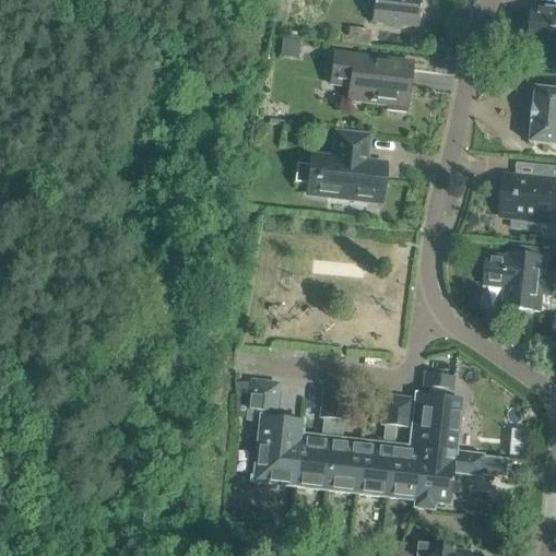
[(375,0),(373,18),(418,23),(422,0),(375,0)]
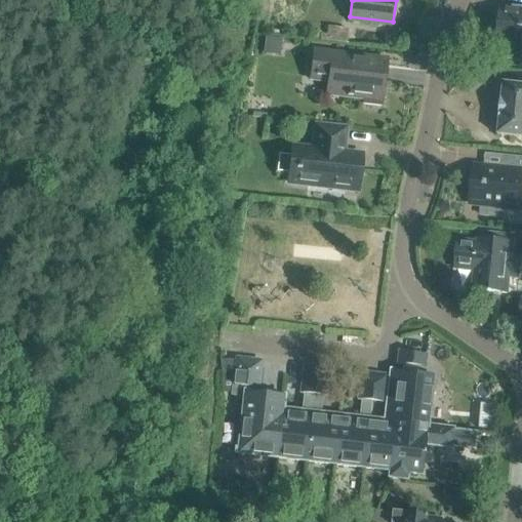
[(521,9),(507,7),(506,22),(502,22),(500,38),(497,38),(496,53),(521,55),(521,9)]
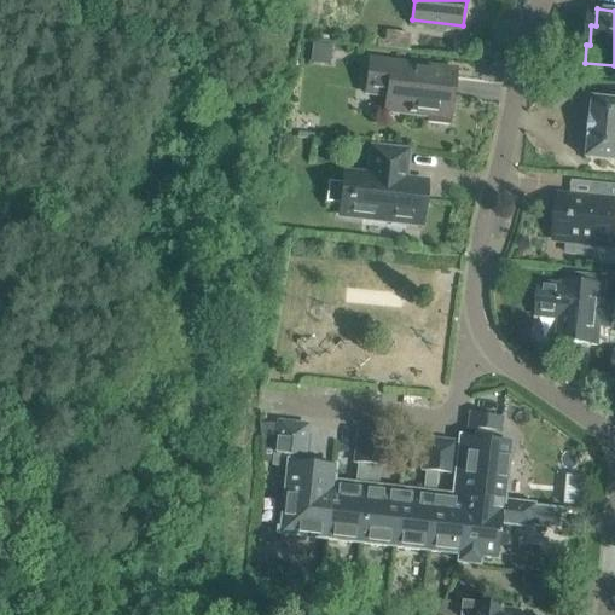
[(451,74),(457,74),(457,73),(411,67),(412,62),(371,56),(366,90),(388,92),(386,108),(430,114),(429,119),(451,122),(453,100),(447,100),(451,74)]
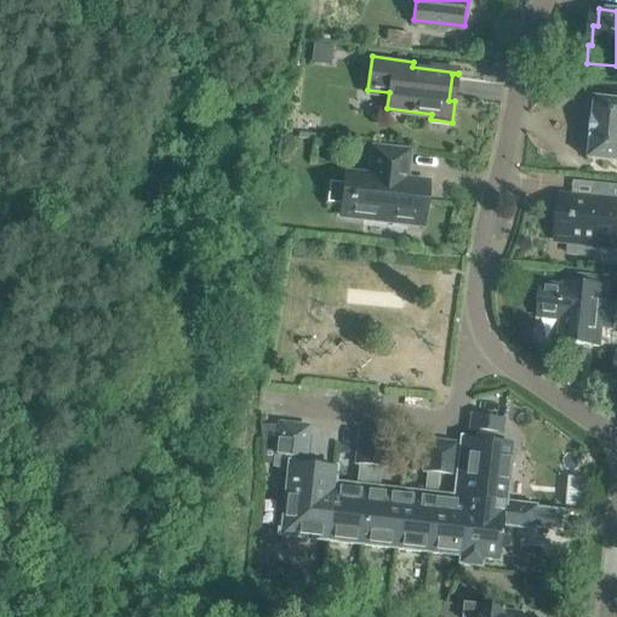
[(616,98),(596,96),(590,156),(616,160),(616,98)]
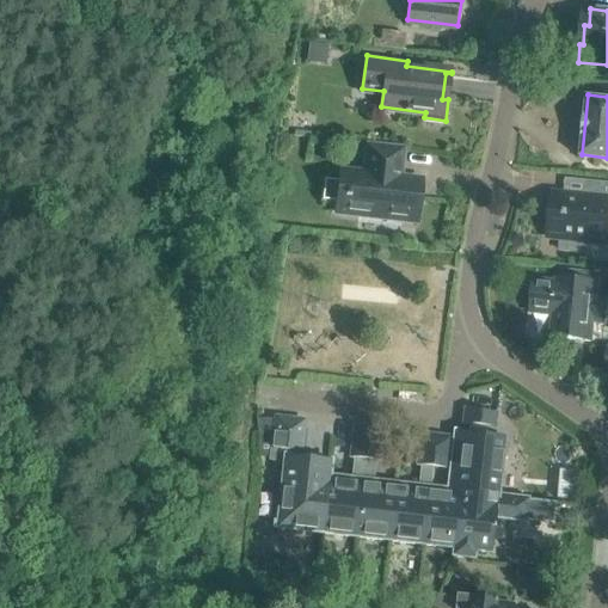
[(423,177),(401,174),(405,146),(369,142),(366,170),(350,167),(349,179),(329,176),(326,196),(347,198),(345,210),(418,220),(423,177)]
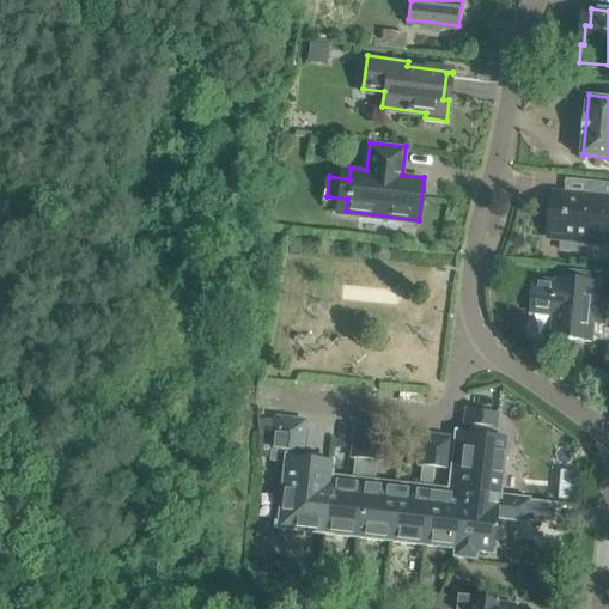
[(608,180),(594,178),(591,195),(555,192),(550,233),(564,235),(562,248),(595,251),(596,238),(608,239),(608,180)]
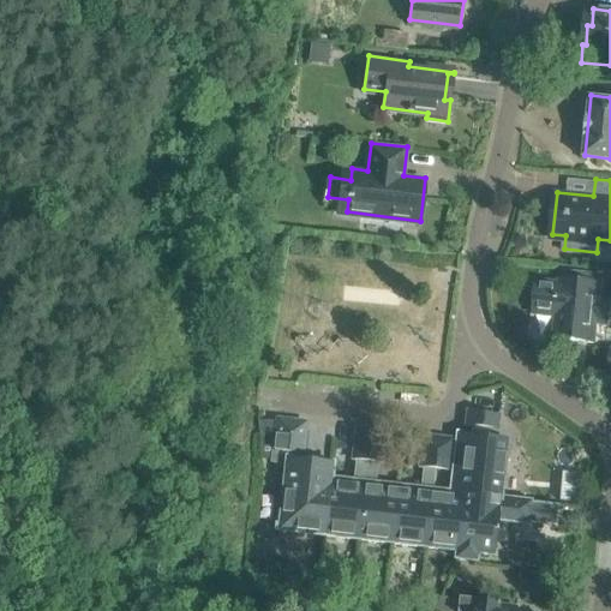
[(549,312),(557,313),(555,335),(594,340),(597,322),(610,323),(610,300),(599,299),(601,281),(599,281),(600,270),(564,267),(563,277),(561,276),(561,280),(538,277),(534,311),(544,312),(544,315),(547,315),(549,312)]
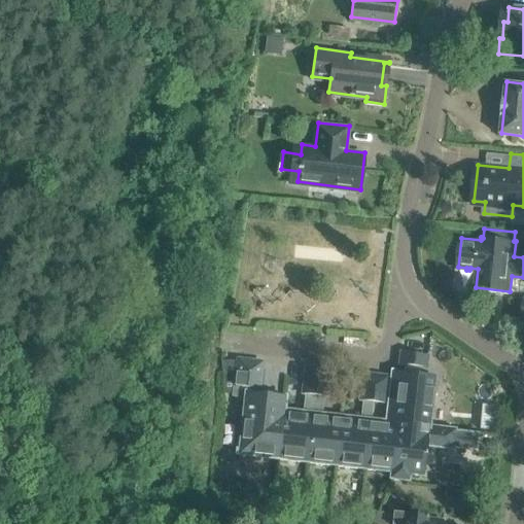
[(430,426),(430,425),(438,377),(428,376),(431,356),(406,352),(405,364),(409,364),(408,373),(397,371),(392,402),(395,402),(403,403),(399,422),(430,426)]
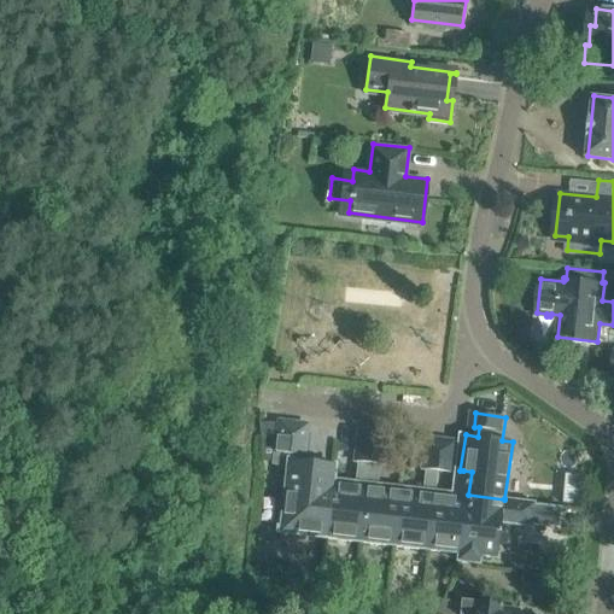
[(276,528),(325,534),(332,478),(334,462),(303,457),(308,421),(279,417),(274,460),(287,462),(280,525),(278,525),(276,528)]
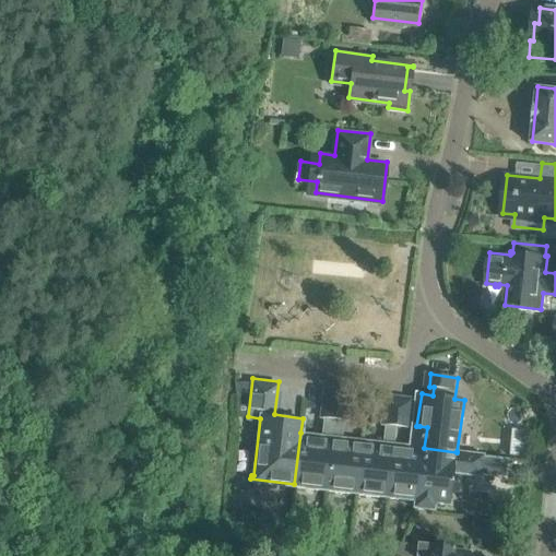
[(294,484),(326,487),(338,389),(324,387),(321,415),(323,415),(321,435),(300,433),(294,484)]
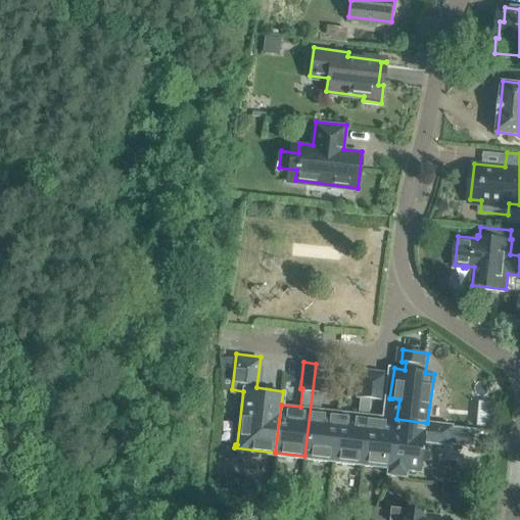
[(304,456),(333,460),(339,412),(319,410),(321,391),(324,391),(327,365),(316,364),(304,456)]
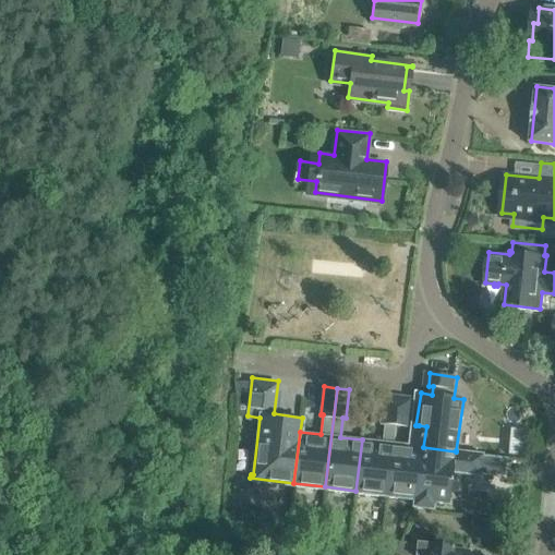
[(356,491),(386,494),(398,395),(385,394),(382,422),(385,422),(383,442),(362,439),(356,491)]
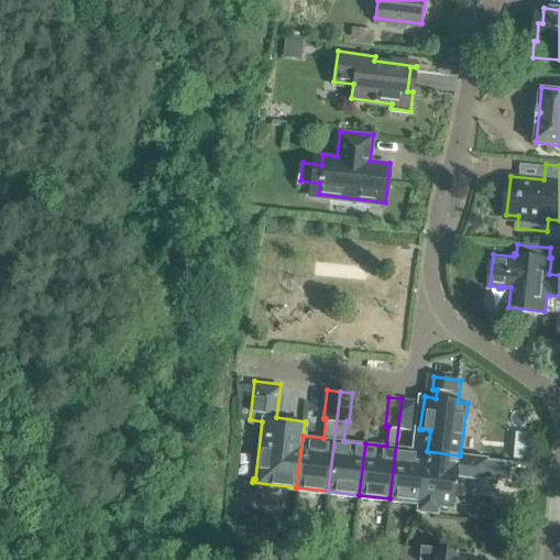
[(390,498),(420,503),(421,498),(427,451),(430,430),(423,429),(420,448),(407,447),(415,401),(402,398),(390,498)]
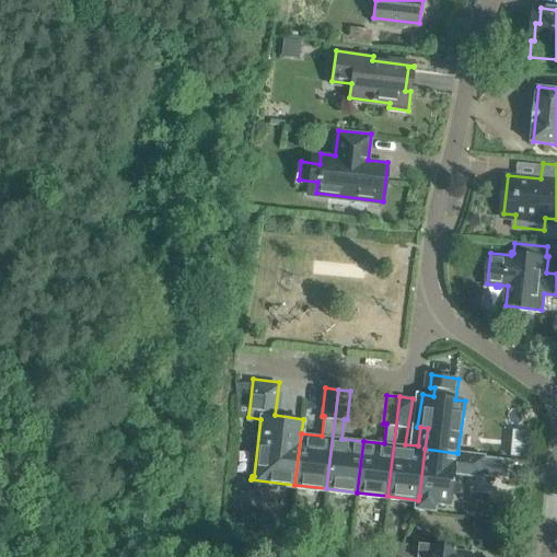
[(513,428),(511,454),(528,455),(530,429),(513,428)]
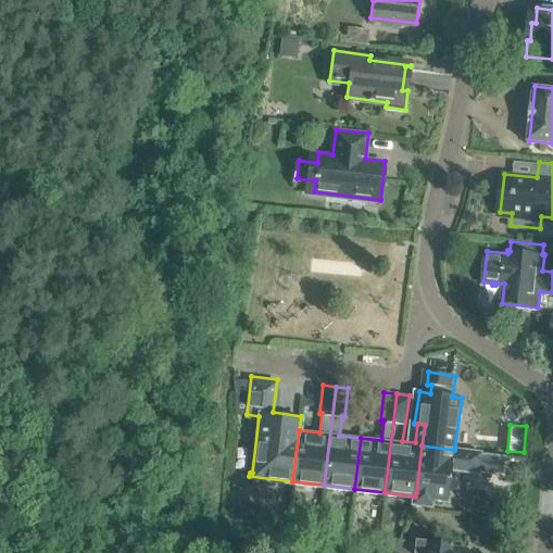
[(448,501),(451,469),(492,475),(494,454),(454,449),(454,450),(422,445),(416,492),(414,506),(437,510),(438,500),(448,501)]
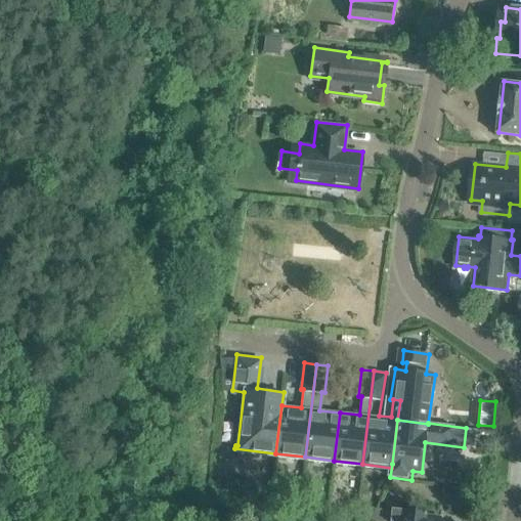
[(487,477),(477,476),(476,484),(486,485),(487,477)]
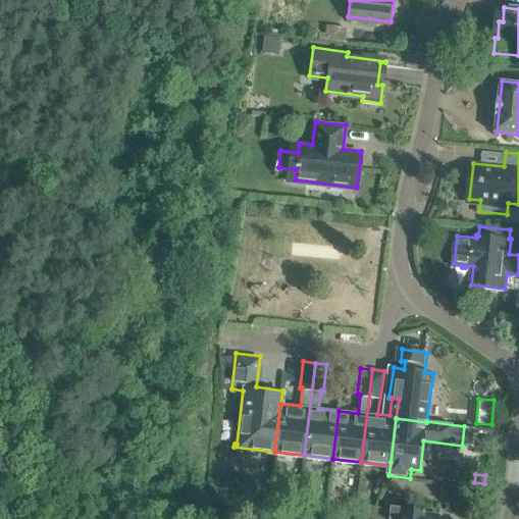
[(391,508),(376,506),(374,518),(439,518),(440,515),(424,513),(424,511),(391,508)]
